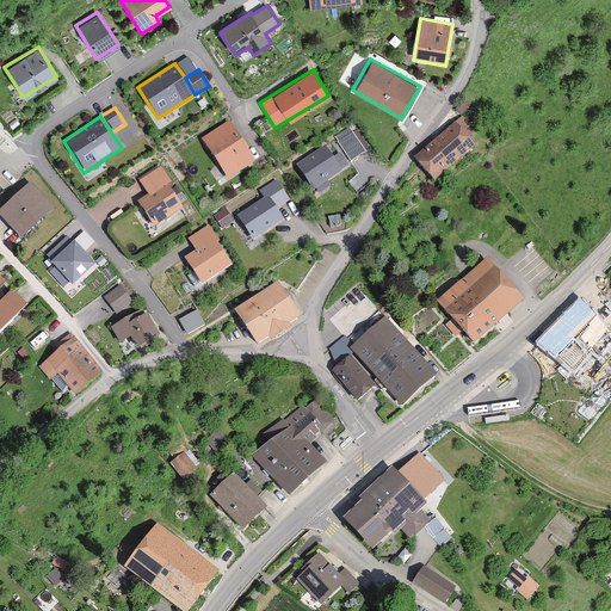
[(463,118),(415,158),(434,181),(476,147),(466,134),(471,129),(463,118)]
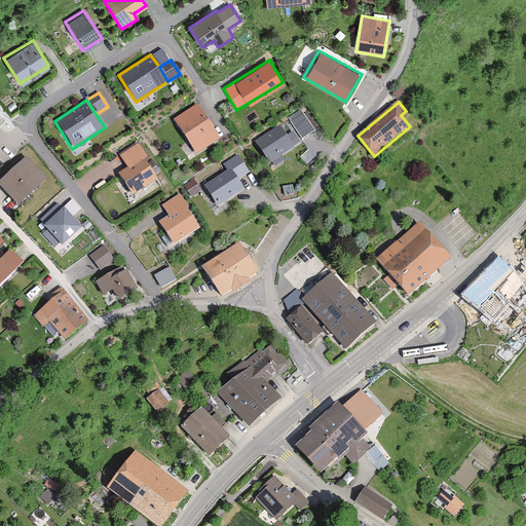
[(219,140),(195,104),(171,120),(194,156),(219,140)]
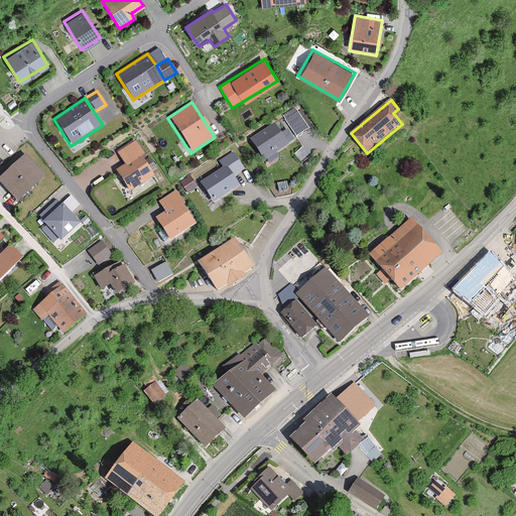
[(298,112),(287,119),(298,135),(309,128),(298,112)]
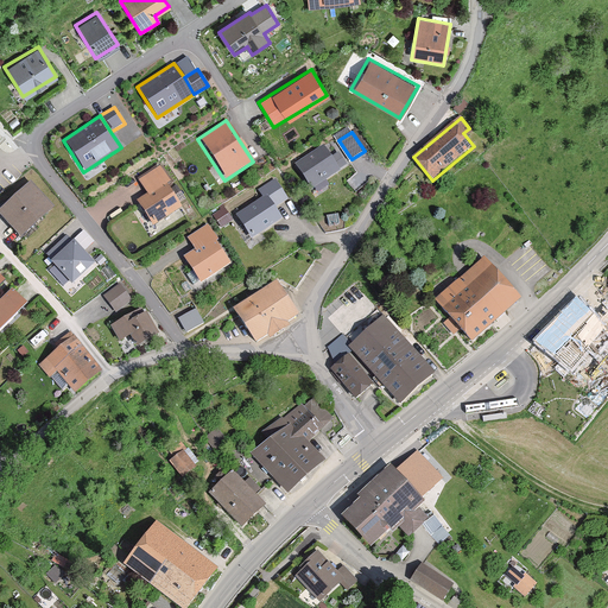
[(324,146),(295,165),(311,191),(350,166),(342,152),(331,159),(324,146)]
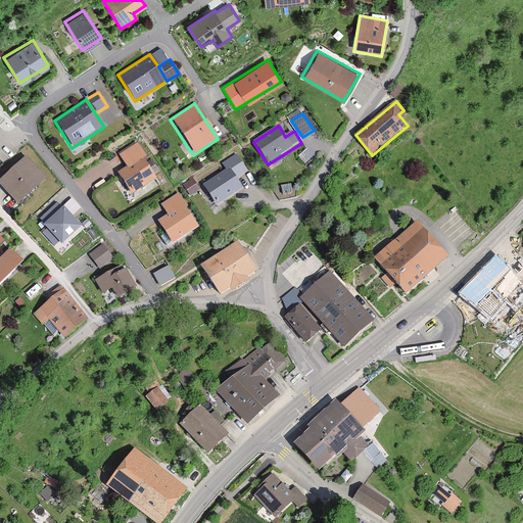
[(116,172),(131,193),(155,178),(143,159),(147,156),(137,141),(116,154),(125,168),(116,172)]
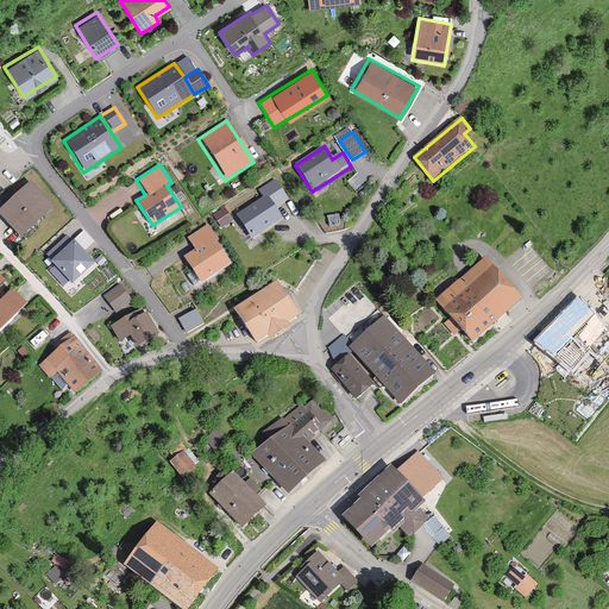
[(234,217),(251,242),(283,220),(276,209),(290,201),(276,179),(257,190),(263,199),(234,217)]
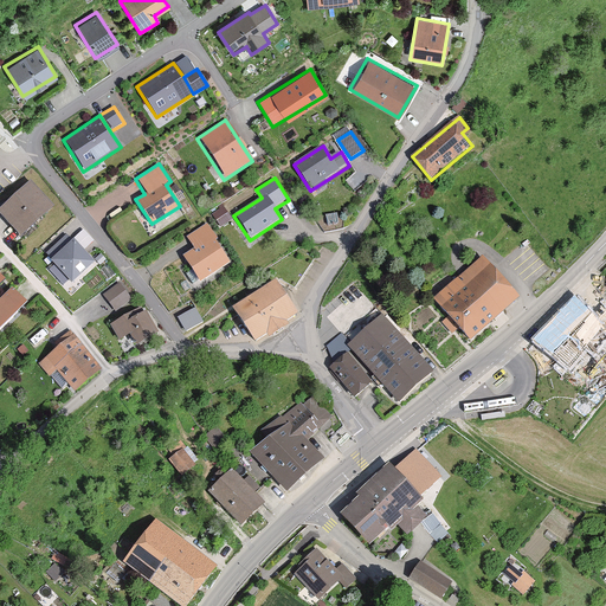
[(53,207),(27,180),(0,205),(0,218),(19,239),(53,207)]
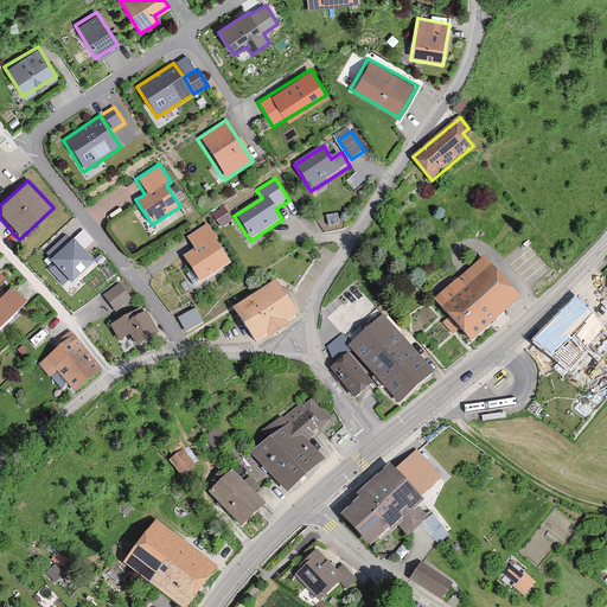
[(183,260),(198,285),(227,267),(212,246),(217,242),(206,224),(181,240),(191,255),(183,260)]
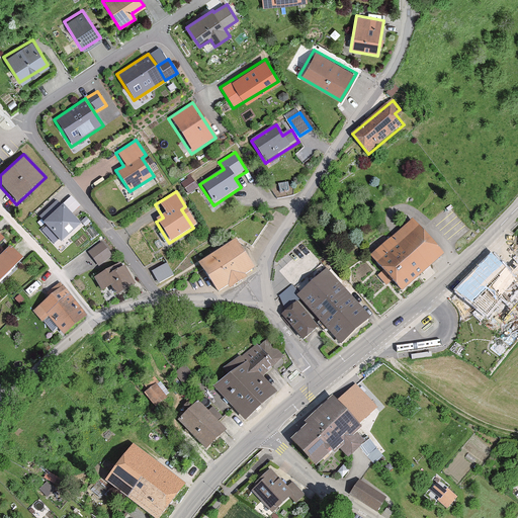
[(35,217),(59,242),(79,224),(56,198),(35,217)]
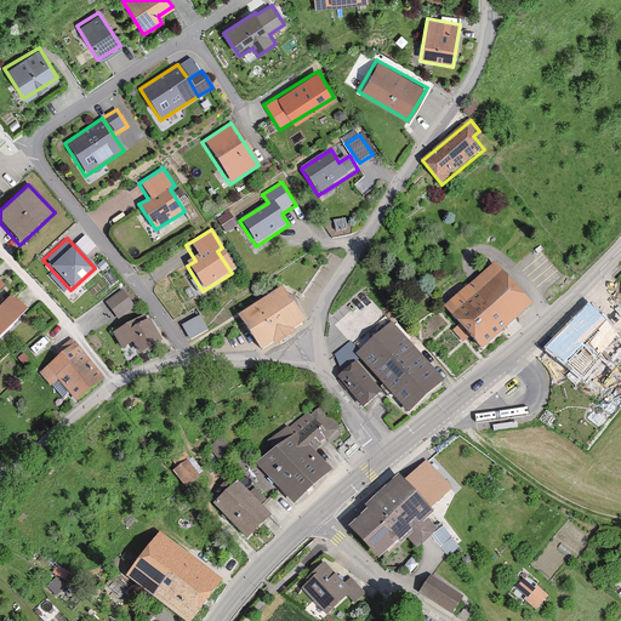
[(530,306),(493,262),(443,305),(457,323),(448,330),(461,346),(471,337),(480,348),(530,306)]
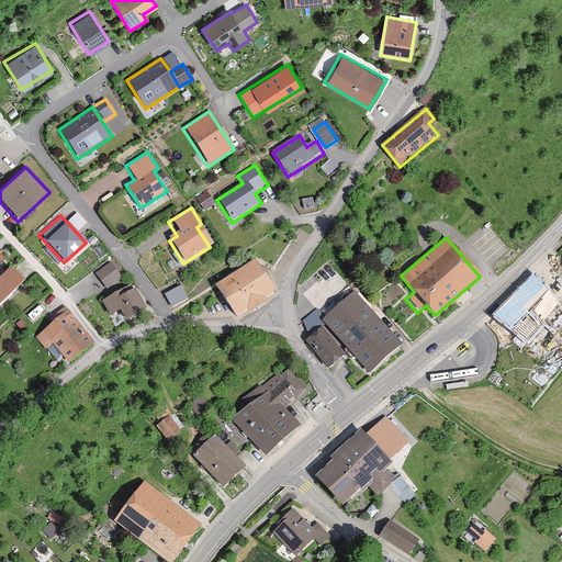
[(253,258),(213,285),(235,317),(244,312),(247,317),(268,303),(265,298),(274,291),(253,258)]
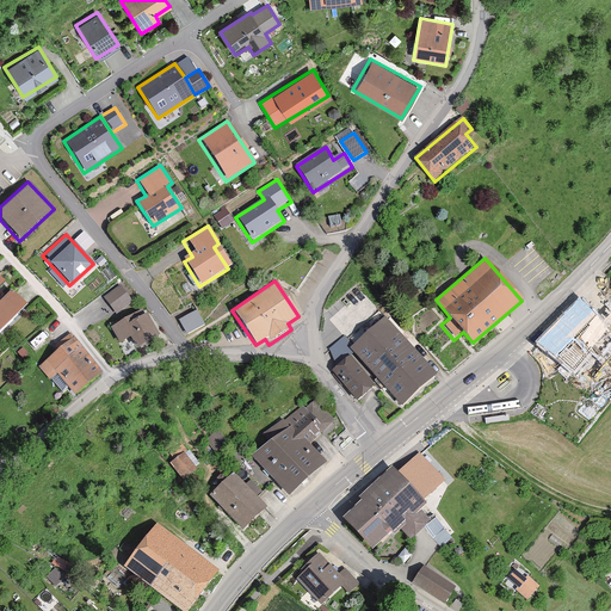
[(119,285),(102,297),(113,315),(130,303),(119,285)]
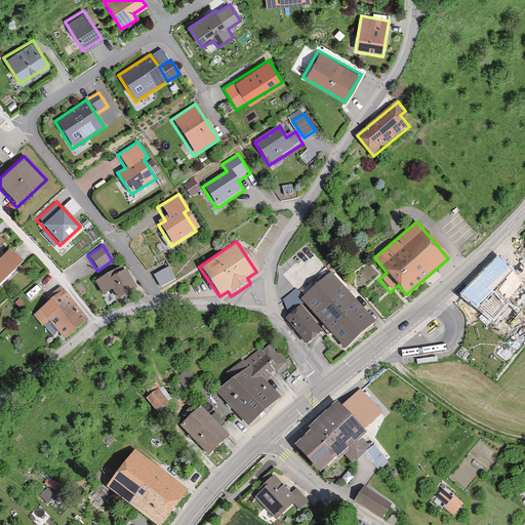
[(312,247),(282,271),(327,326),(357,303),(312,247)]
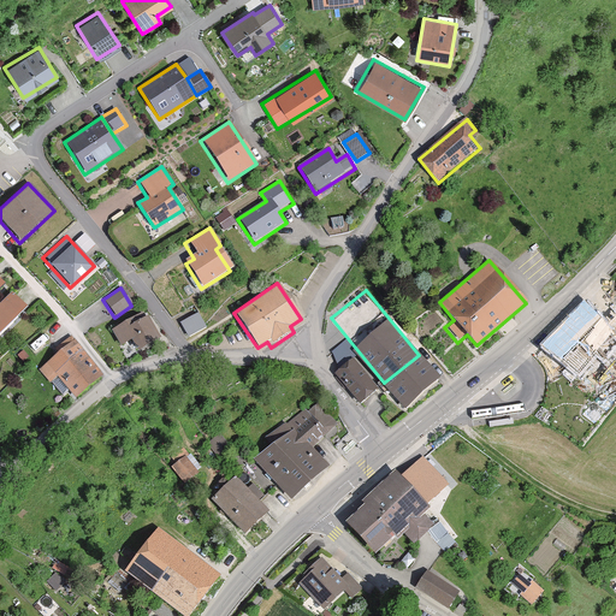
[(0,332),(24,309),(11,295),(0,304),(0,332)]
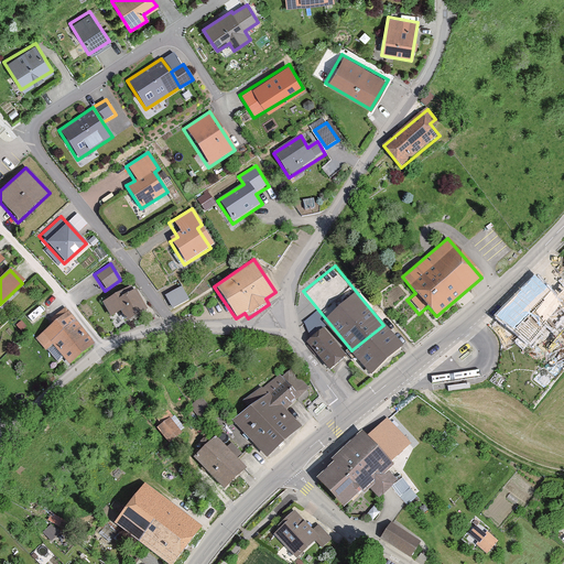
[(548,296),(534,279),(497,314),(519,334),(511,343),(523,354),(559,310),(563,316),(563,288),(562,285),(548,296)]
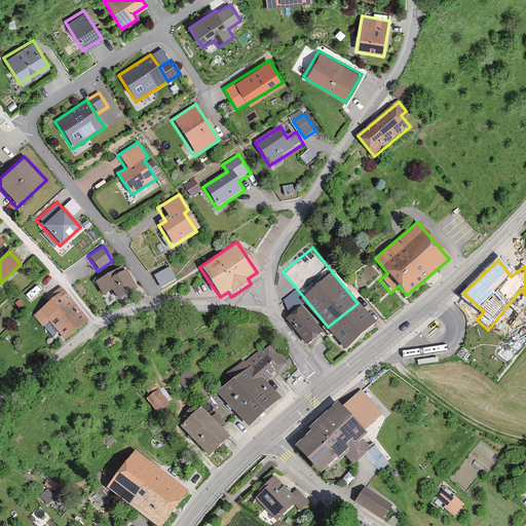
[(119,266),(94,282),(102,296),(111,291),(115,299),(136,288),(125,269),(122,270),(119,266)]
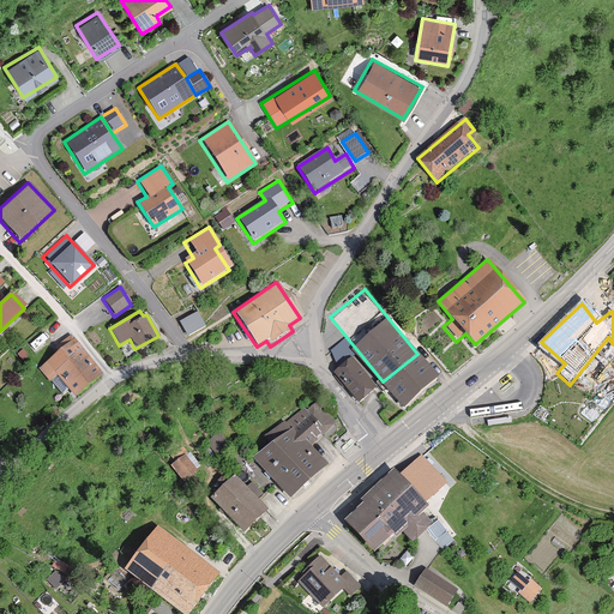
[(197,311),(178,321),(186,337),(205,327),(197,311)]
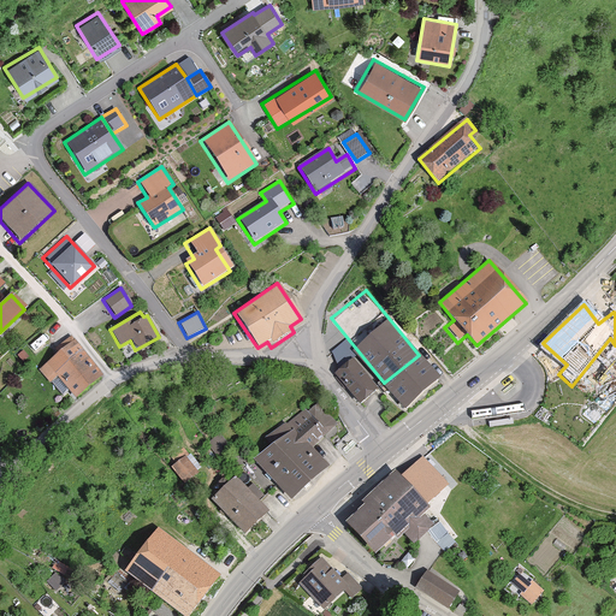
[(102,375),(71,336),(55,348),(58,350),(36,367),(51,385),(58,379),(73,398),(102,375)]
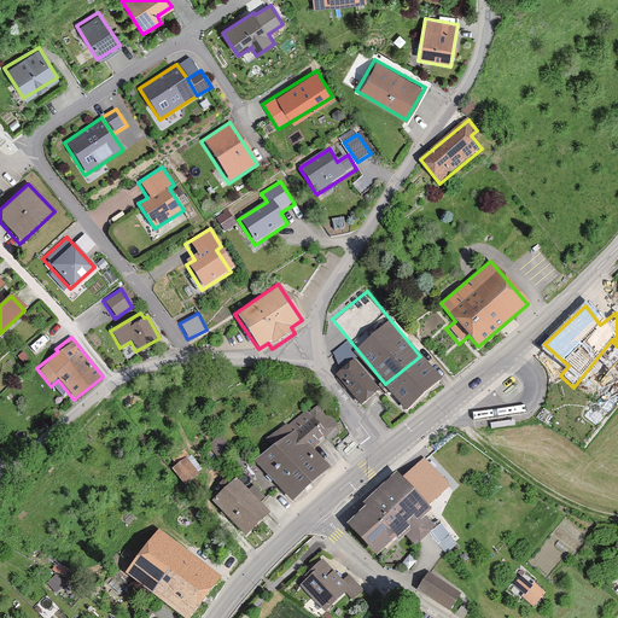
[(439,380),(420,356),(385,384),(404,408),(439,380)]
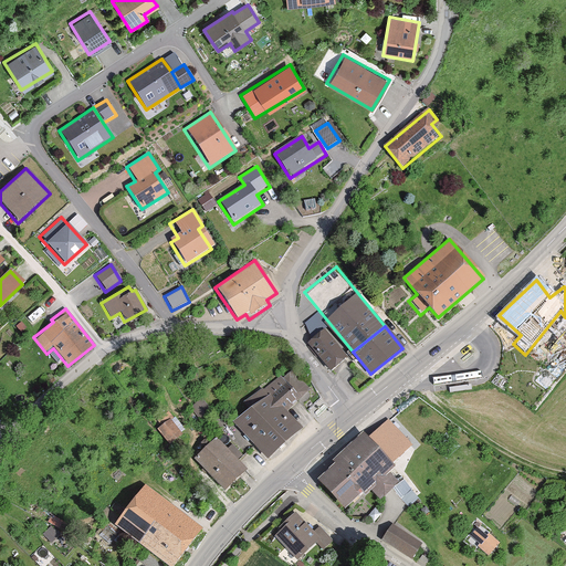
[(329,373),(347,357),(323,328),(305,344),(329,373)]
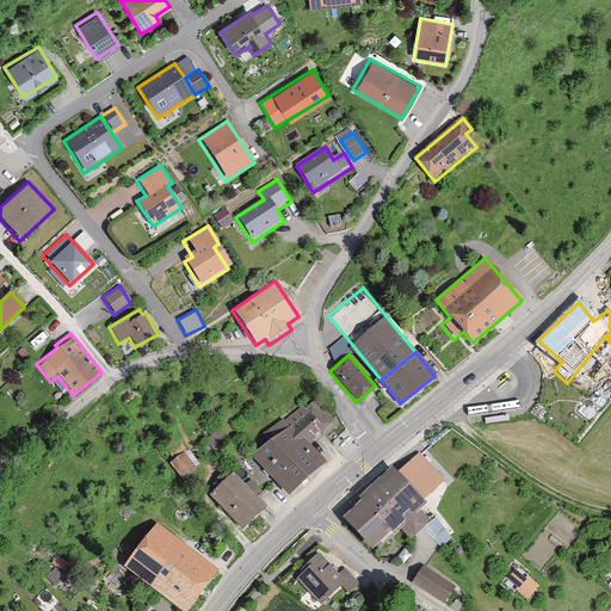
[(592,390),(580,380),(571,389),(574,393),(572,396),(580,403),(592,390)]
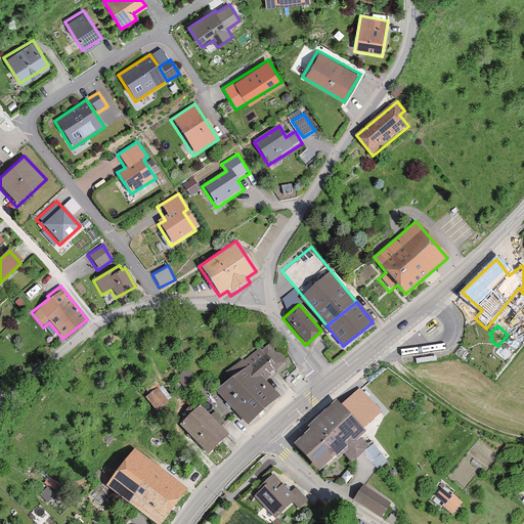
[(215,393),(247,426),(277,396),(264,382),(286,361),(268,343),(247,363),(242,358),(226,374),(230,379),(215,393)]
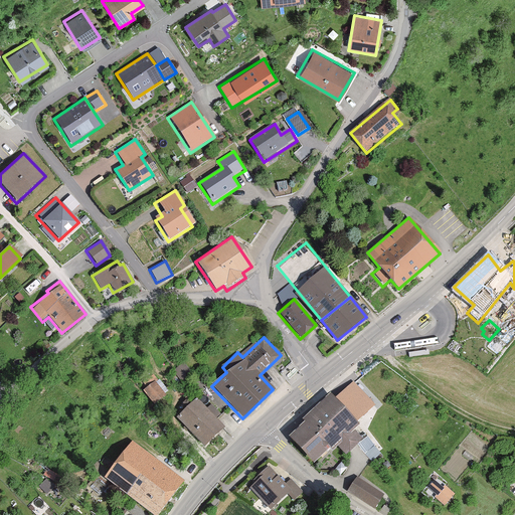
[(193,375),(184,362),(173,369),(182,383),(193,375)]
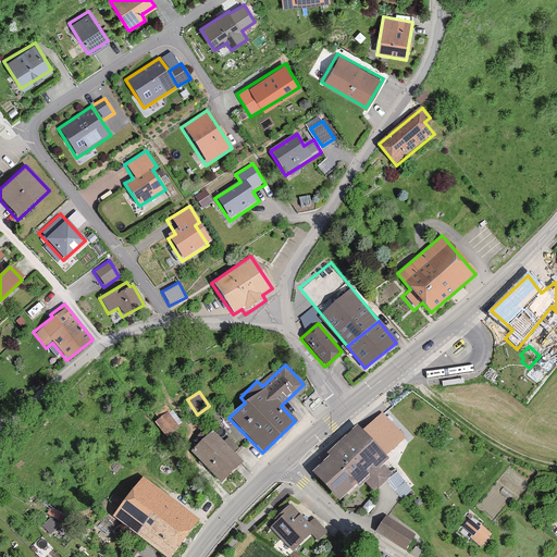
[(180,428),(168,413),(155,424),(165,438),(180,428)]
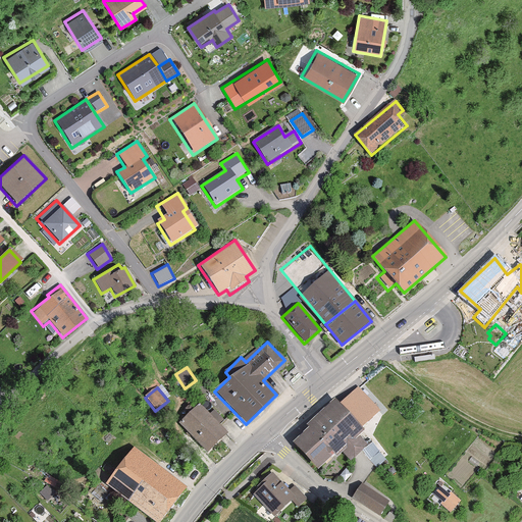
[(336,403),(332,398),(305,423),(307,425),(289,442),(313,470),(331,453),(334,456),(340,451),(349,461),(367,445),(358,434),(362,430),(360,428),(376,413),(353,387),(336,403)]
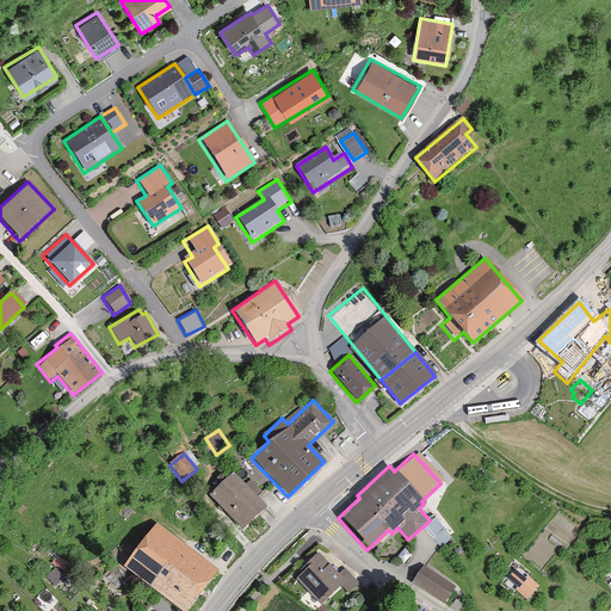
[(244,485),(233,473),(205,497),(238,531),(265,507),(257,499),(263,494),(248,480),(244,485)]
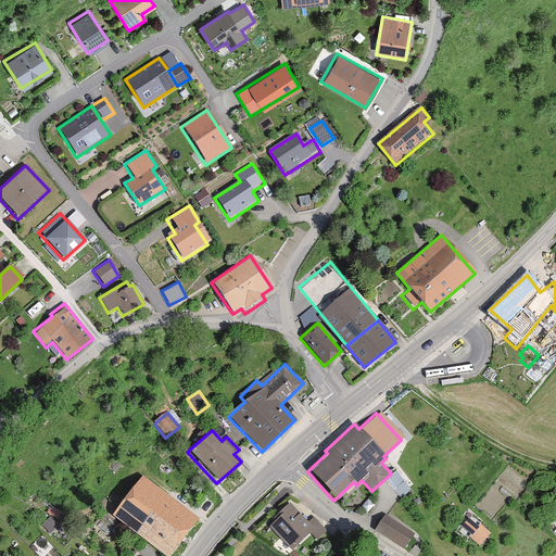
[(169,555),(198,519),(141,476),(111,517),(162,555),(169,555)]
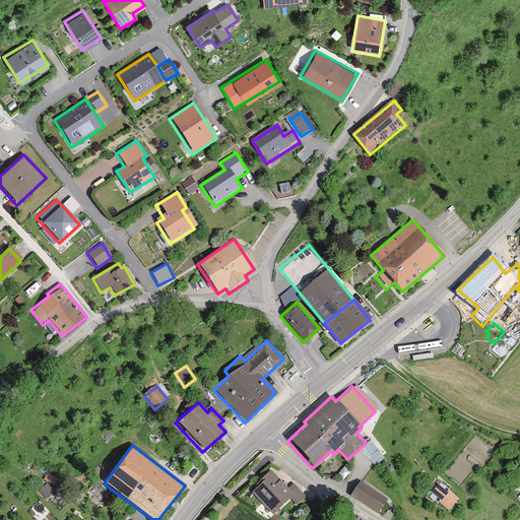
[(271,461),(258,473),(263,477),(255,484),(257,486),(251,493),(271,516),(290,499),(297,505),(305,498),(293,483),(286,489),(277,477),(282,473),(271,461)]
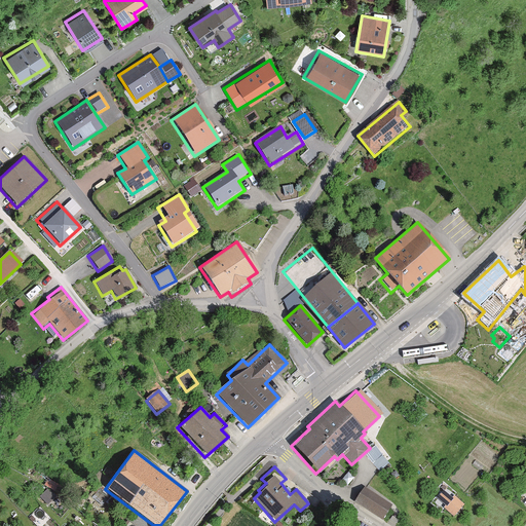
[(392,505),(364,486),(353,502),(381,522),(392,505)]
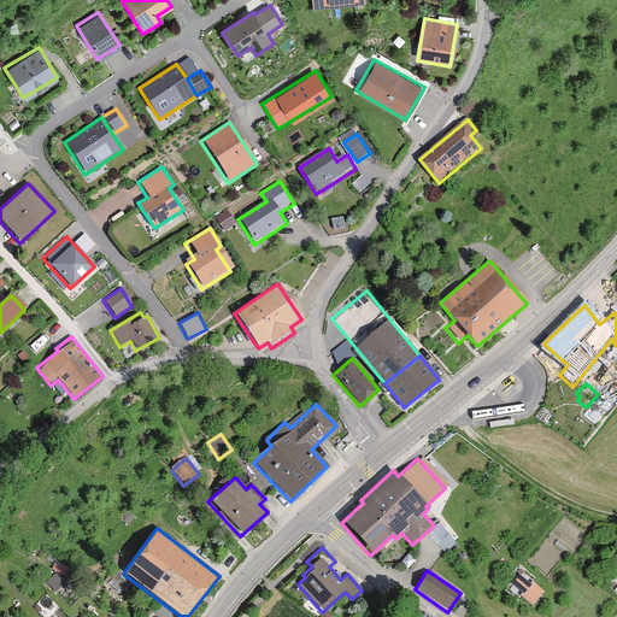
[(530,585),(521,576),(509,591),(518,599),(521,597),(533,606),(545,592),(533,582),(530,585)]
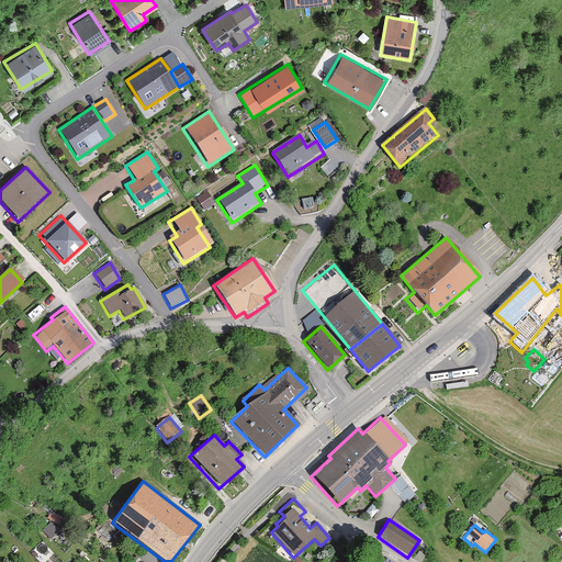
[(62,537),(55,529),(52,532),(58,540),(62,537)]
